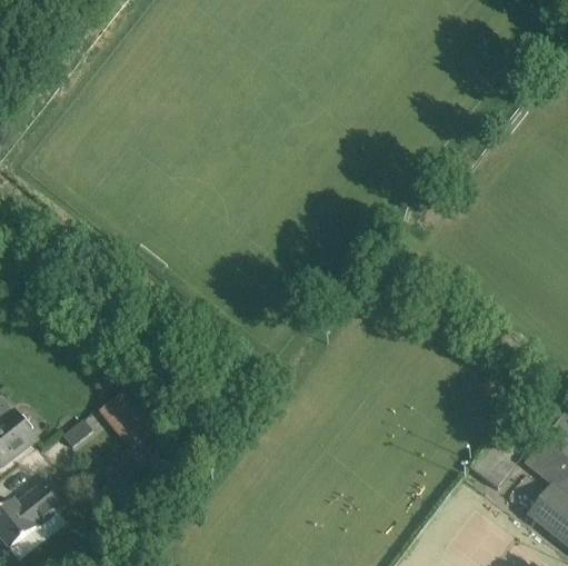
[(125,389),(99,409),(125,442),(150,421),(125,389)]
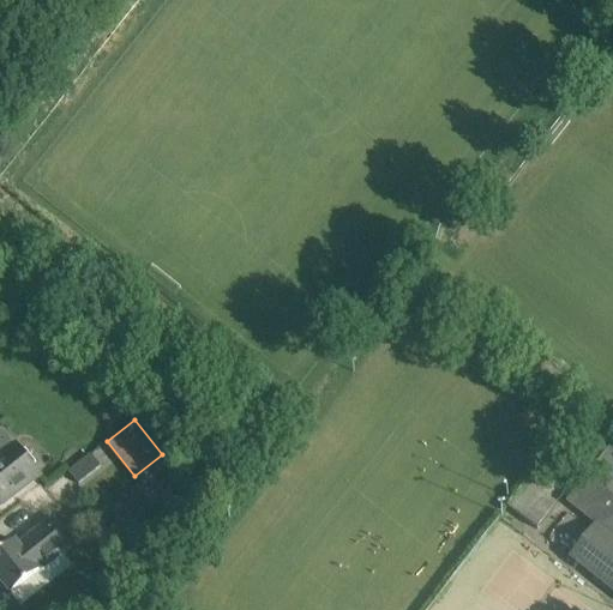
[(0,502),(37,473),(17,444),(12,447),(1,428),(0,427),(0,502)]
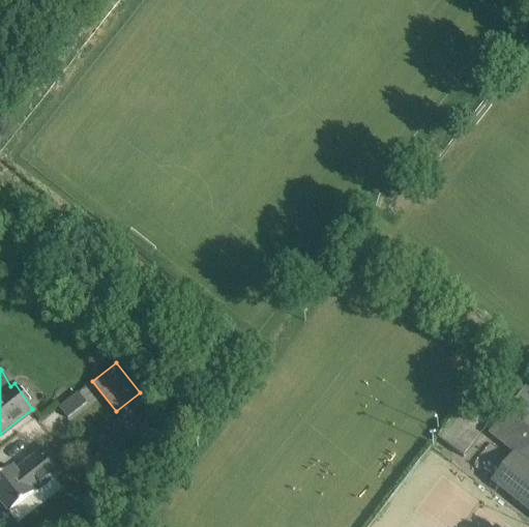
[(528,378),(488,431),(513,450),(494,475),(528,502),(528,378)]
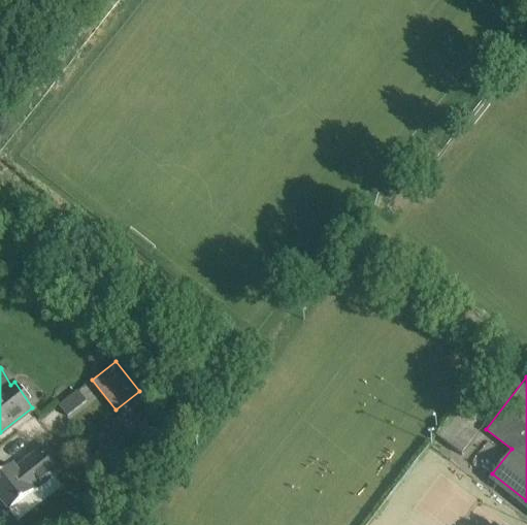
[(57,403),(66,414),(86,399),(76,388),(57,403)]
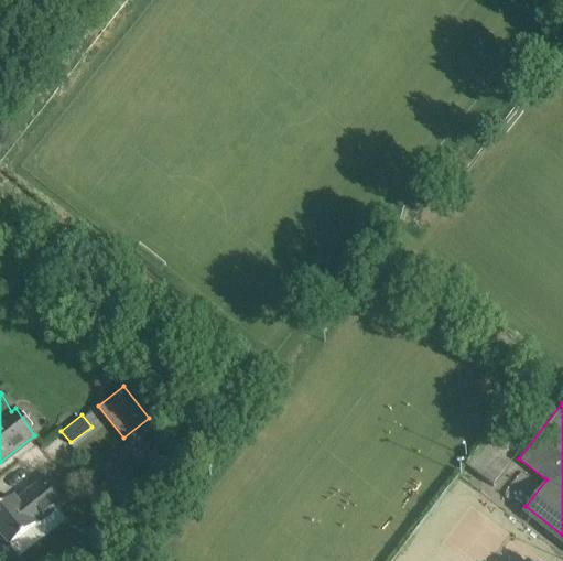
[(119,478),(108,464),(88,479),(104,500),(125,486),(122,483),(127,481),(123,475),(119,478)]
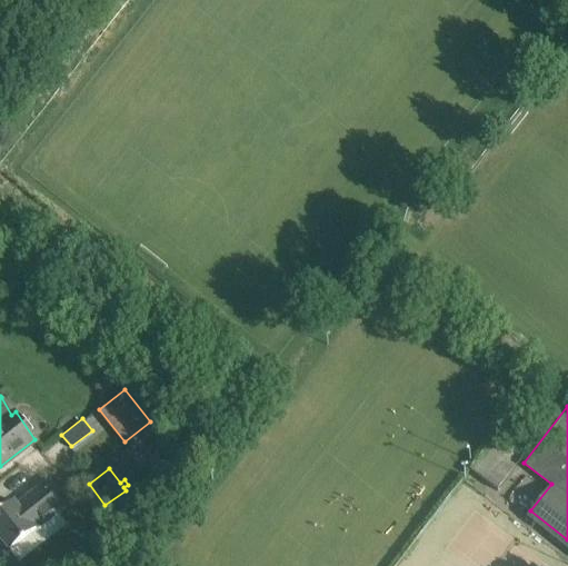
[(0,536),(9,548),(68,502),(48,477),(16,503),(12,498),(0,507),(0,536)]
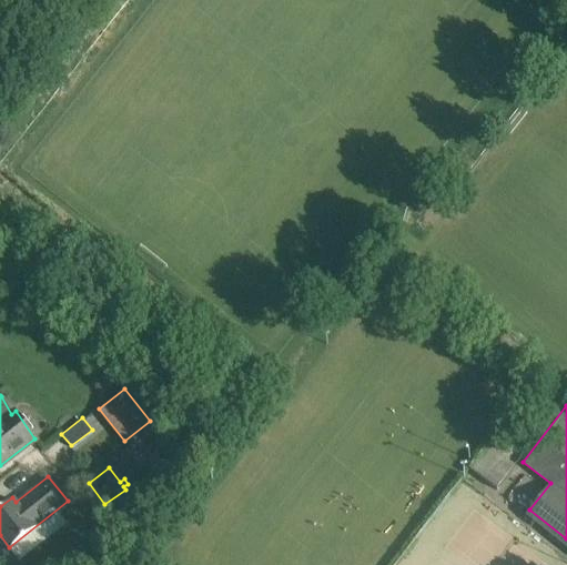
All buildings are outlined.
